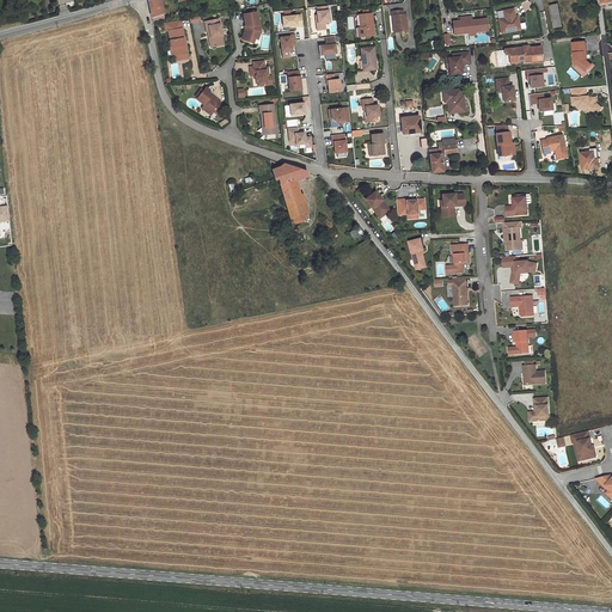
[(163,13),(159,0),(147,0),(152,17),(163,13)]
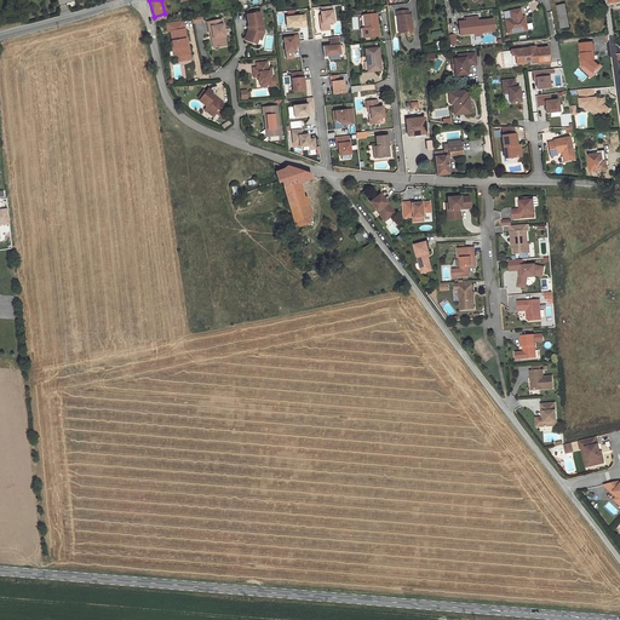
[(566,5),(557,6),(562,29),(570,27),(566,5)]
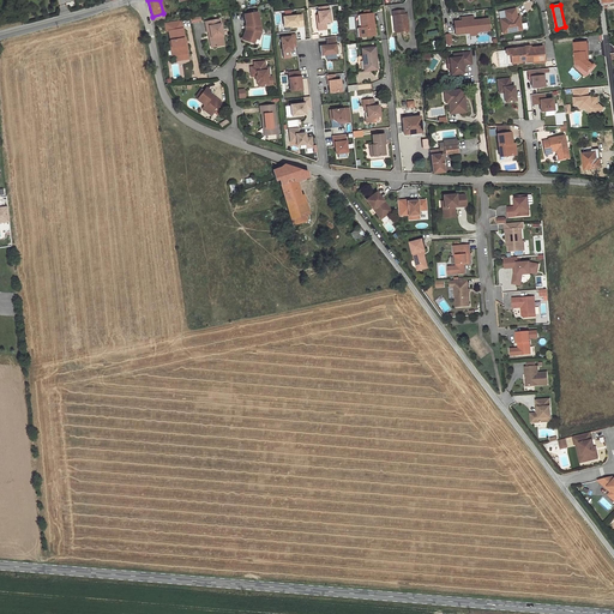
[(331,23),(330,11),(329,11),(327,6),(318,7),(319,12),(318,12),(318,16),(319,23),(318,24),(318,30),(326,30),(325,23),(331,23)]
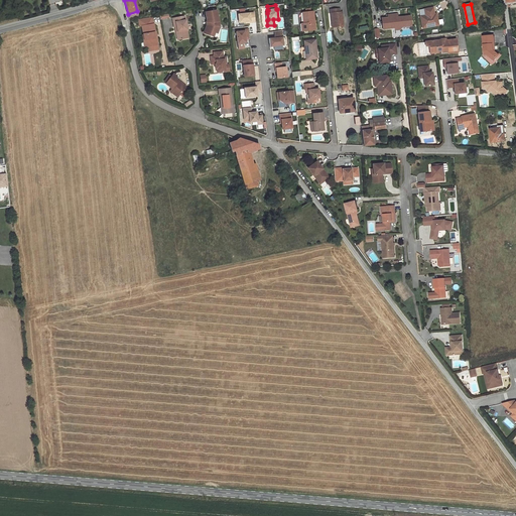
[(432,7),(418,10),(419,14),(424,13),(425,15),(420,16),(422,28),(436,25),(435,20),(437,19),(436,15),(433,16),(432,14),(433,14),(432,7)]
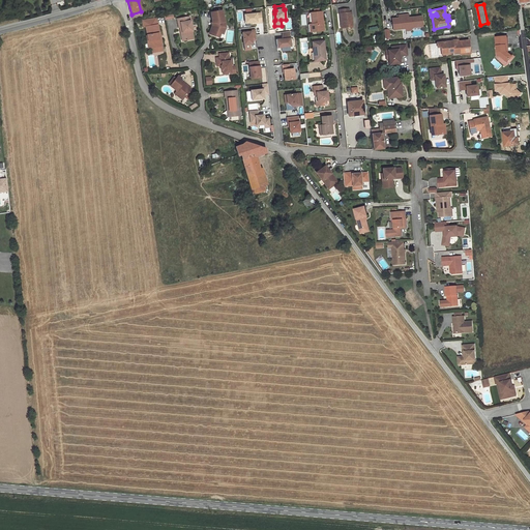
[(349,8),(339,9),(340,13),(341,13),(343,28),(353,27),(351,12),(349,12),(349,8)]
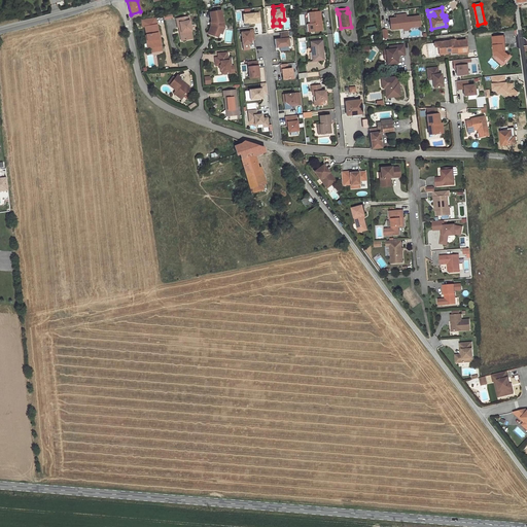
[(221,10),(209,12),(211,23),(212,23),(212,25),(211,25),(208,34),(215,36),(217,32),(219,33),(221,28),(223,29),(224,27),(221,10)]
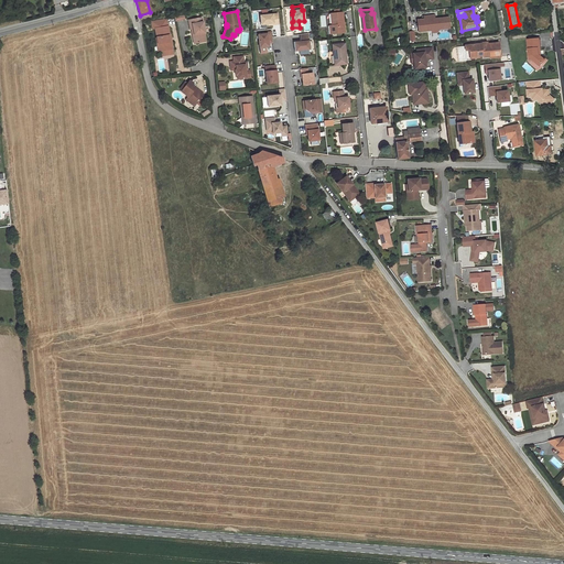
[(278,12),(260,14),(261,23),(273,22),(273,23),(279,22),(278,12)]
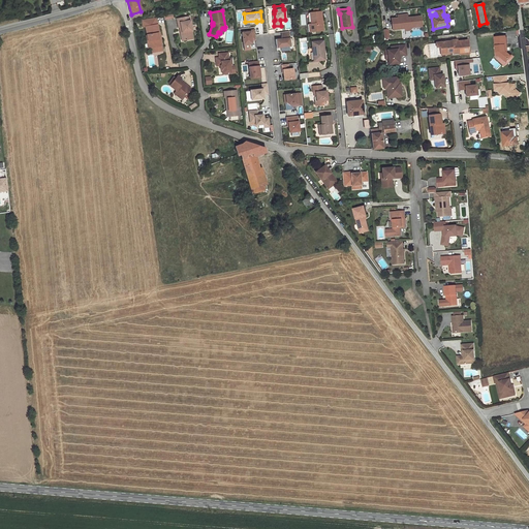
[(320,11),(310,12),(311,24),(312,31),(322,30),(320,11)]
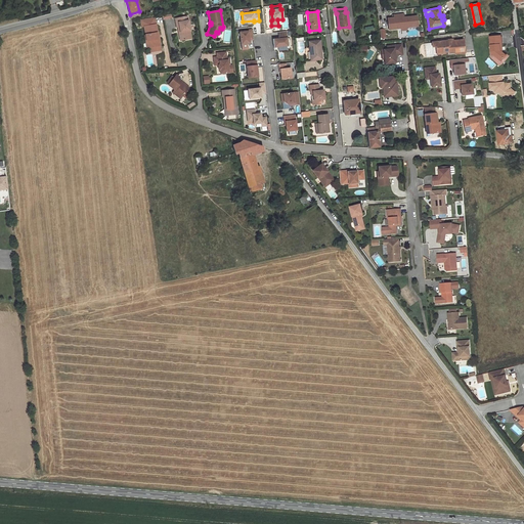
[(418,26),(417,15),(406,17),(406,18),(403,18),(403,14),(393,15),(394,17),(387,18),(389,30),(399,28),(402,30),(407,30),(409,27),(418,26)]
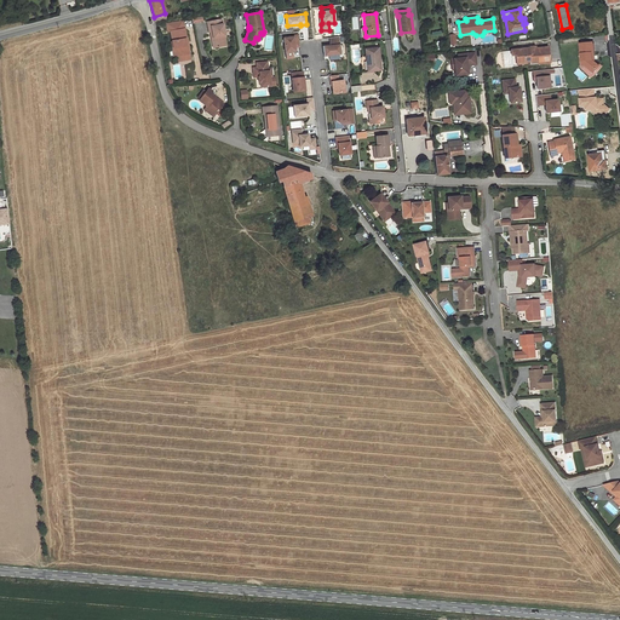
[(212,38),(213,47),(227,46),(224,36),(225,36),(223,24),(222,24),(219,24),(219,19),(207,22),(210,33),(211,32),(212,32),(213,38),(212,38)]
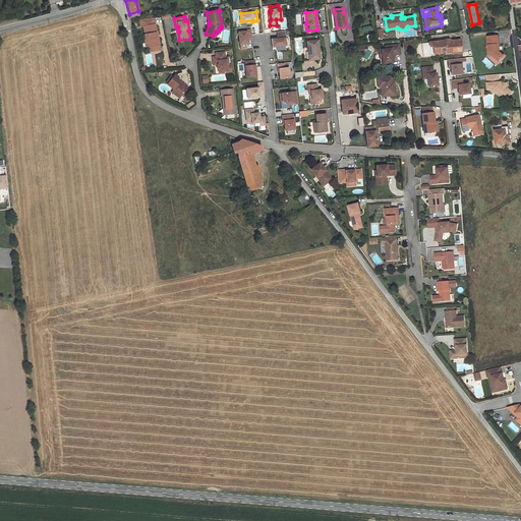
[(154,17),(139,19),(140,26),(143,26),(146,43),(148,43),(148,48),(149,47),(150,51),(152,52),(158,51),(160,49),(158,39),(157,39),(156,33),(157,33),(154,17)]
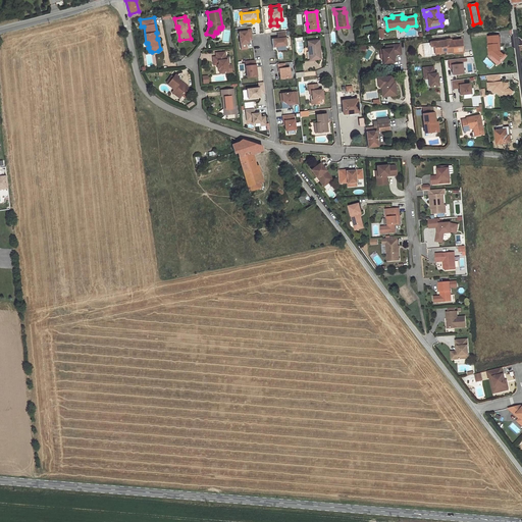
[(247,30),(247,32),(239,32),(240,44),(247,43),(249,43),(248,40),(253,40),(251,30),(247,30)]
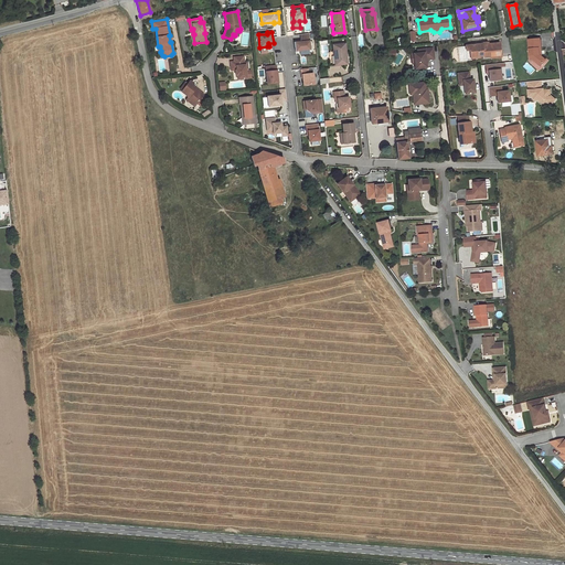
[(301,42),(294,42),(295,52),(299,51),(310,50),(309,33),(300,34),(301,42)]
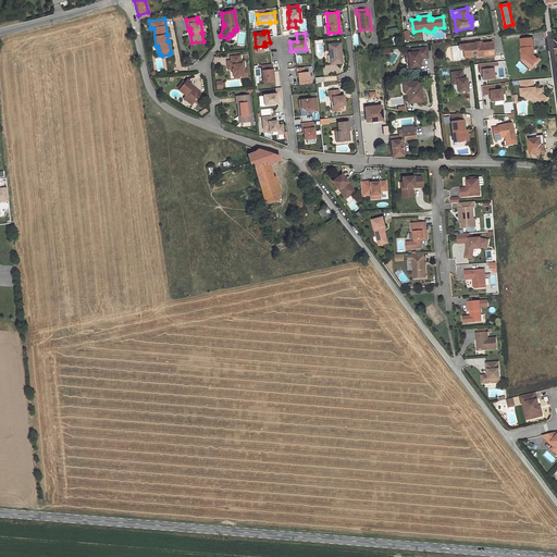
[(533,38),(521,39),(522,54),(527,54),(527,59),(533,65),(539,59),(534,56),(532,54),(532,48),(533,48),(533,38)]
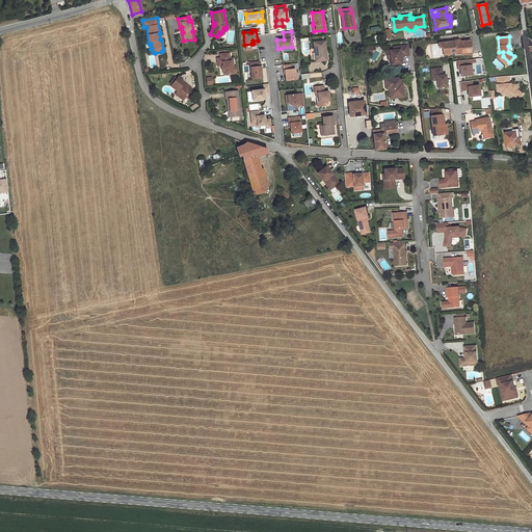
[(454,42),(437,43),(437,48),(441,48),(442,55),(450,54),(450,53),(453,53),(454,55),(471,53),(469,41),(457,42),(457,44),(454,44),(454,42)]
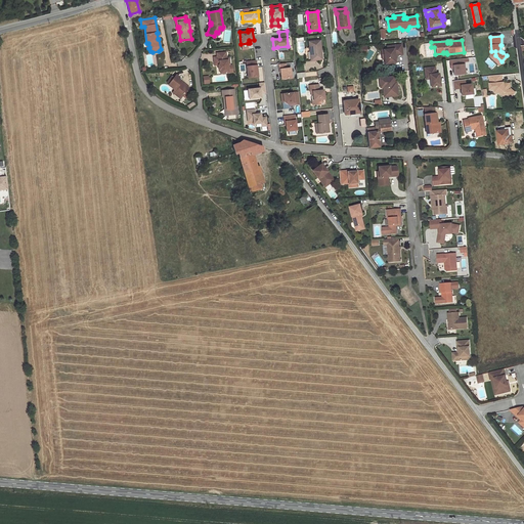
[(319,51),(320,51),(319,41),(309,42),(311,60),(320,59),(319,51)]
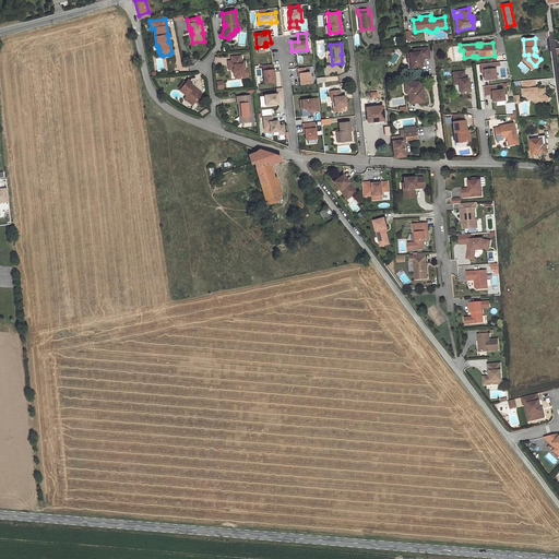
[(429,58),(428,47),(418,48),(418,52),(413,52),(406,54),(407,59),(408,58),(409,59),(411,63),(411,68),(421,67),(421,62),(420,59),(423,59),(429,58)]
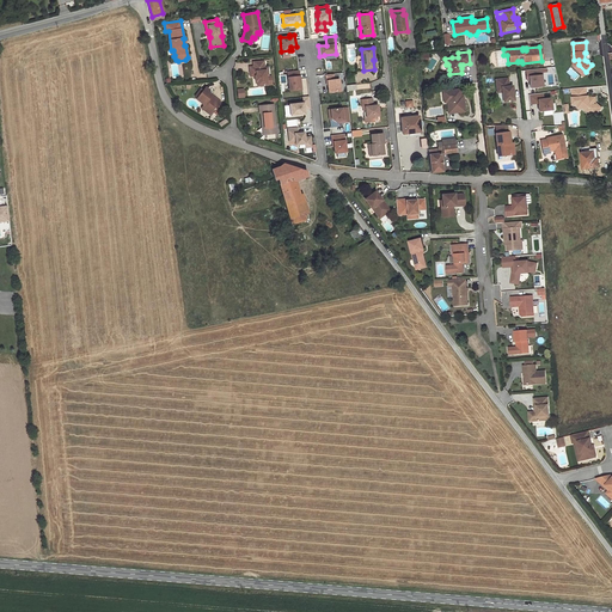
[(264,68),(264,61),(254,62),(254,67),(250,67),(250,72),(255,72),(255,77),(255,81),(257,81),(257,86),(271,85),(271,75),(269,75),(265,77),(265,71),(264,71),(264,68)]
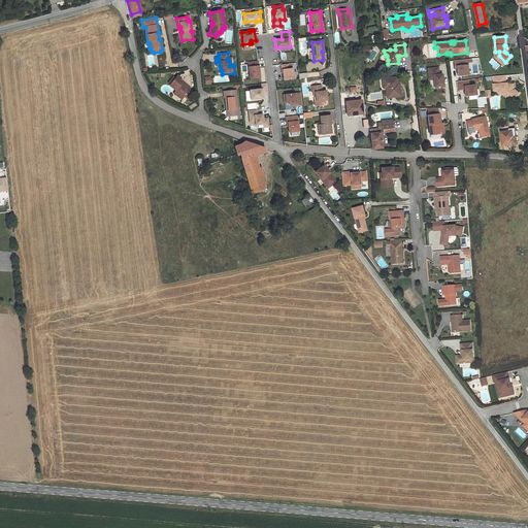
[(467,59),(457,60),(458,66),(456,66),(458,75),(468,74),(467,65),(468,65),(467,62),(467,59)]
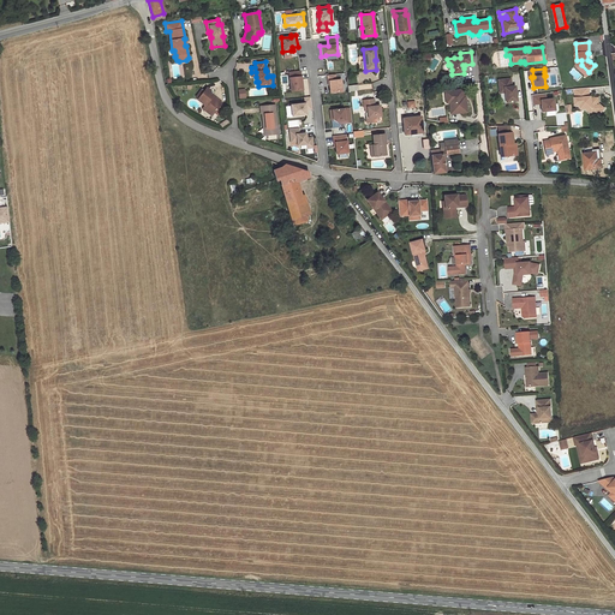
[(300,71),(288,72),(291,91),(302,90),(300,71)]
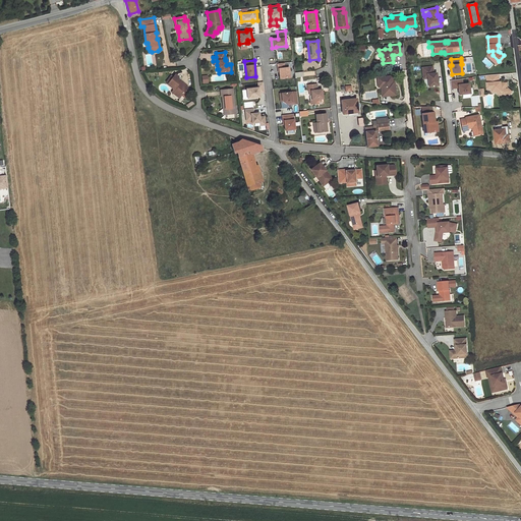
[(279,69),(280,78),(290,77),(289,68),(284,68),(284,63),(278,63),(278,69),(279,69)]
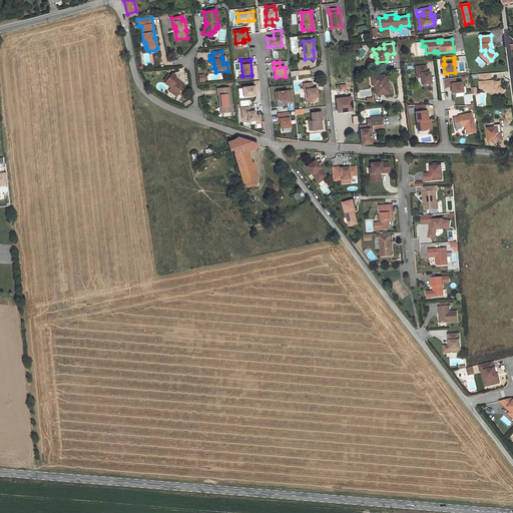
[(420,77),(421,77),(422,85),(431,84),(430,72),(427,72),(426,66),(415,67),(416,74),(420,73),(420,77)]
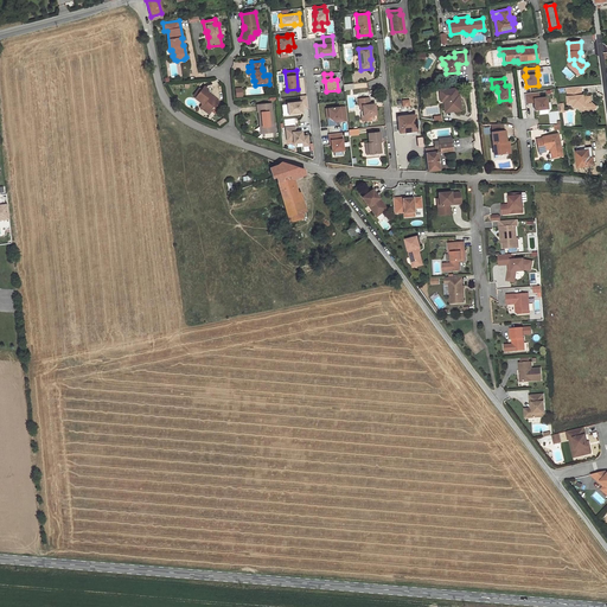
[(582,96),(581,87),(568,88),(569,104),(574,104),(579,103),(579,108),(583,107),(592,114),(596,107),(592,102),(590,97),(585,97),(582,97),(582,96)]
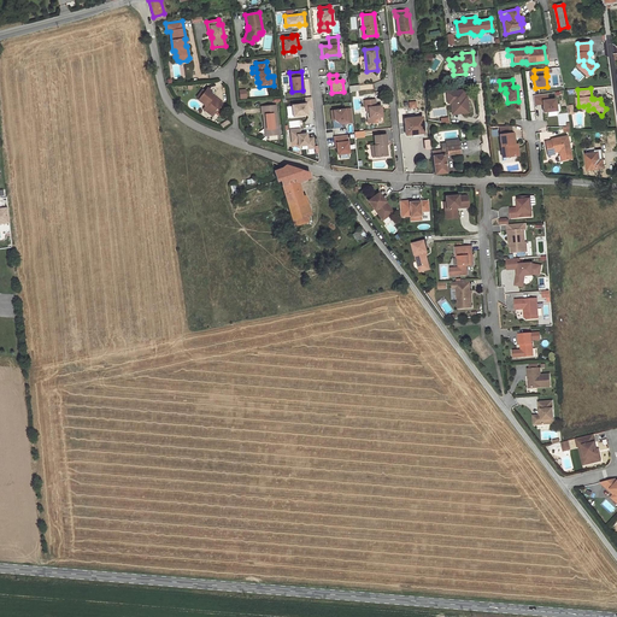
[(468,112),(466,100),(464,100),(464,97),(463,89),(447,92),(448,98),(450,98),(451,103),(452,115),(468,112)]
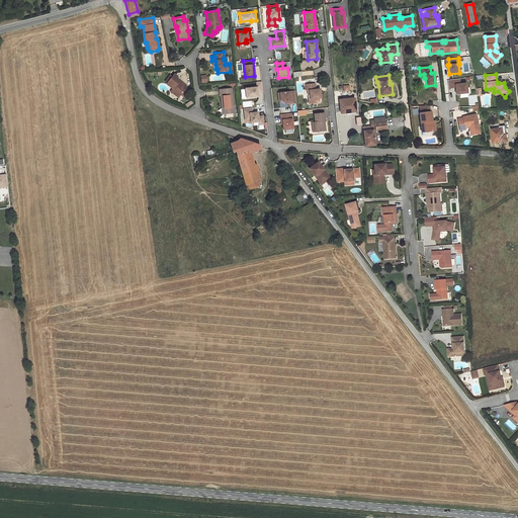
[(167,83),(166,84),(173,89),(172,90),(179,96),(180,94),(184,90),(185,88),(178,82),(179,81),(176,78),(173,76),(172,77),(167,83)]
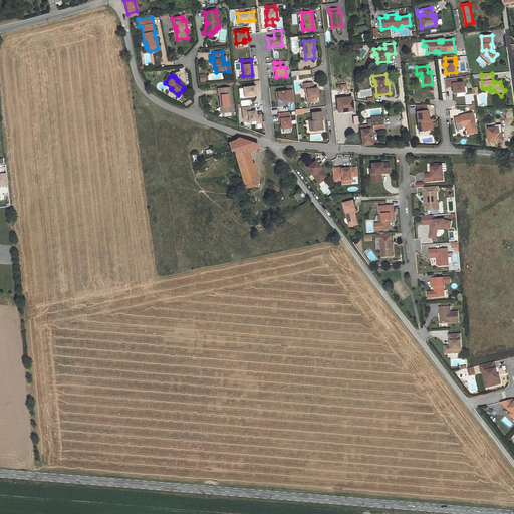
[(456,78),(444,79),(445,87),(452,86),(453,93),(461,92),(463,89),(462,82),(457,83),(456,78)]
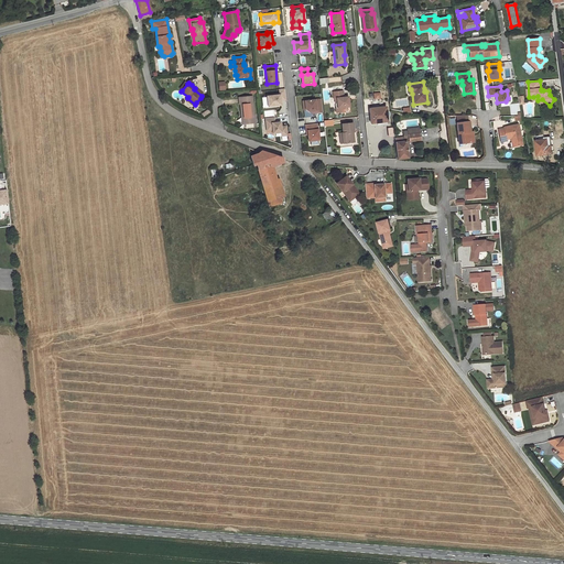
[(285,88),(279,89),(280,95),(267,96),(268,107),(281,105),(281,100),(286,100),(285,88)]
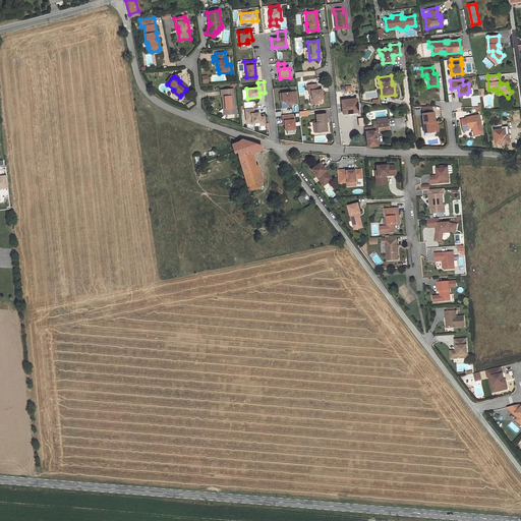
[(309,92),(310,91),(311,100),(310,100),(310,105),(320,104),(319,99),(323,99),(323,92),(321,93),(321,90),(317,91),(316,84),(307,85),(308,92),(309,92)]
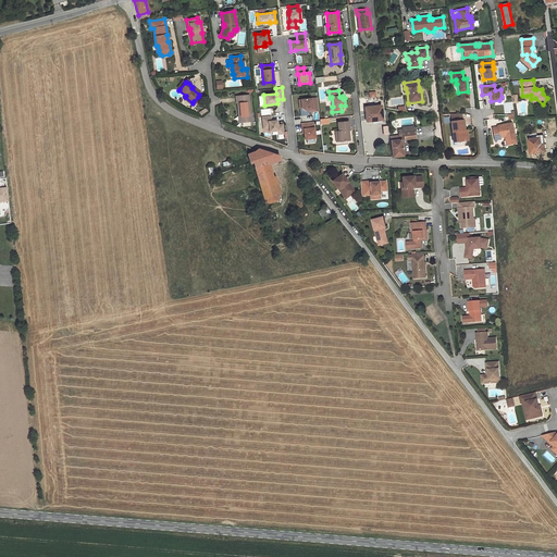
[(246,101),(246,96),(236,97),(236,103),(237,103),(238,112),(239,112),(240,122),(250,121),(249,101),(246,101)]
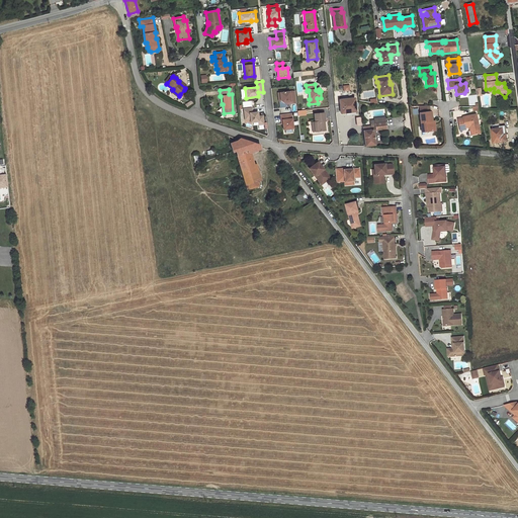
[(286,104),(296,103),(294,91),(277,93),(278,101),(280,101),(283,103),(286,102),(286,104)]
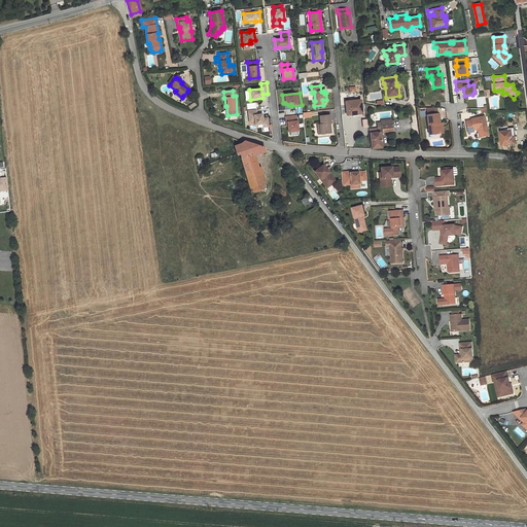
[(360,100),(345,102),(345,104),(341,105),(342,115),(346,114),(346,115),(363,113),(362,108),(361,108),(360,100)]
